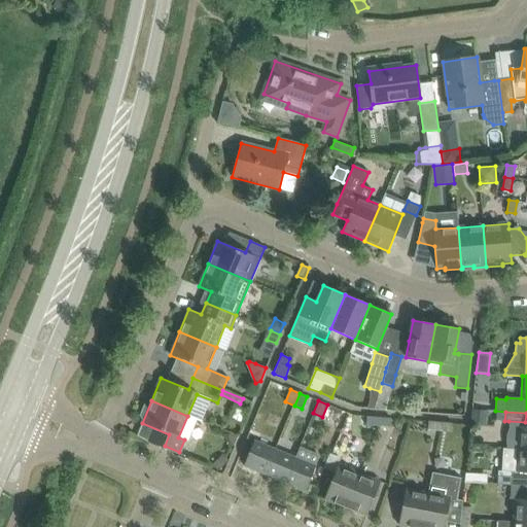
[(365,424),(379,425),(380,417),(366,416),(365,424)]
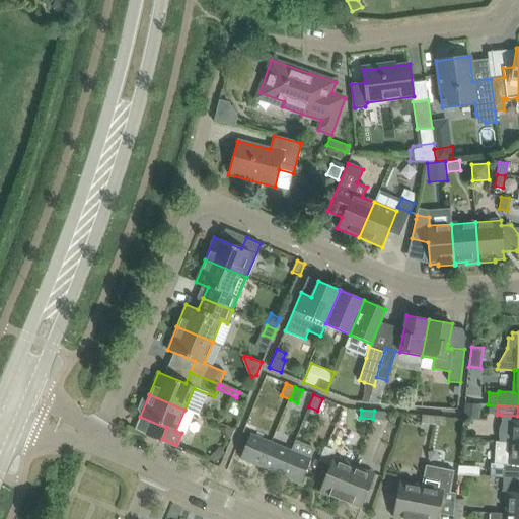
[(374,411),(373,419),(384,420),(385,412),(374,411)]
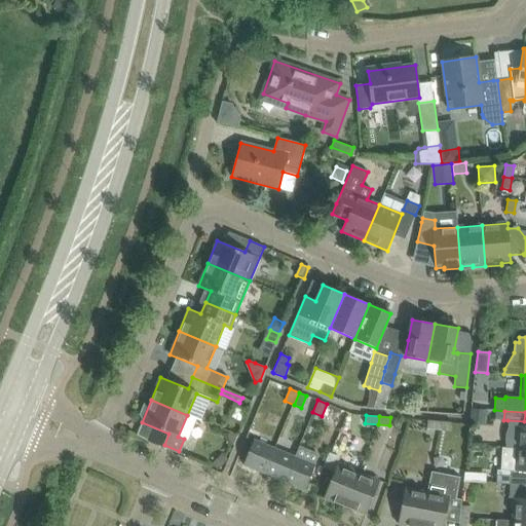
[(427,428),(439,429),(440,421),(427,420),(427,428)]
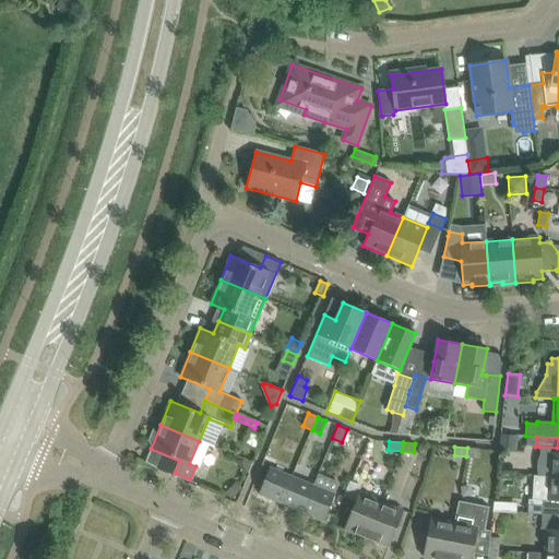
[(467,448),(466,456),(479,458),(480,449),(467,448)]
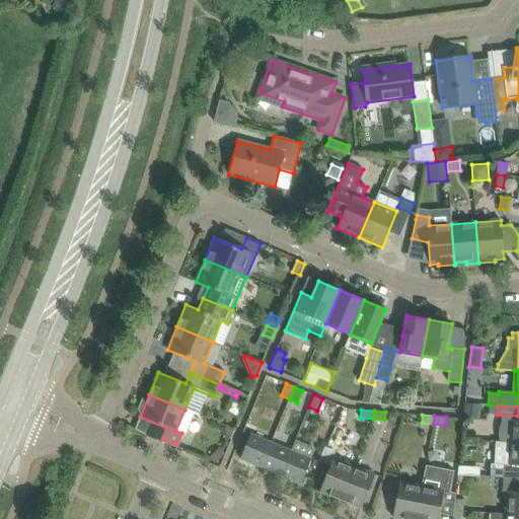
[(518,442),(518,420),(511,420),(511,424),(501,423),(499,427),(498,432),(500,442),(509,443),(510,442),(518,442)]
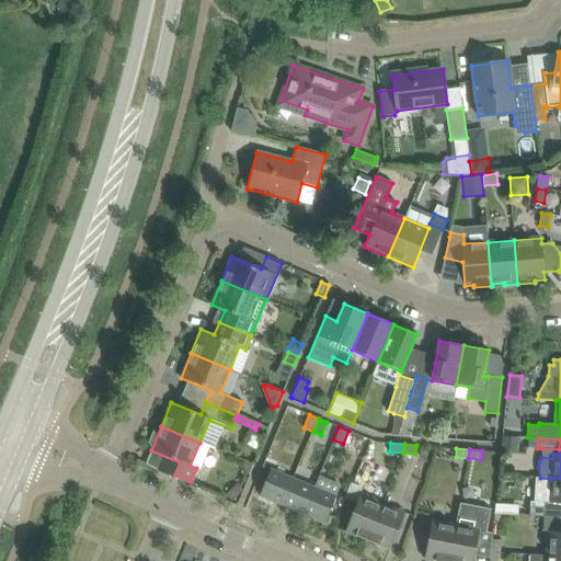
[(271,469),(268,476),(260,495),(282,505),(293,478),(271,469)]
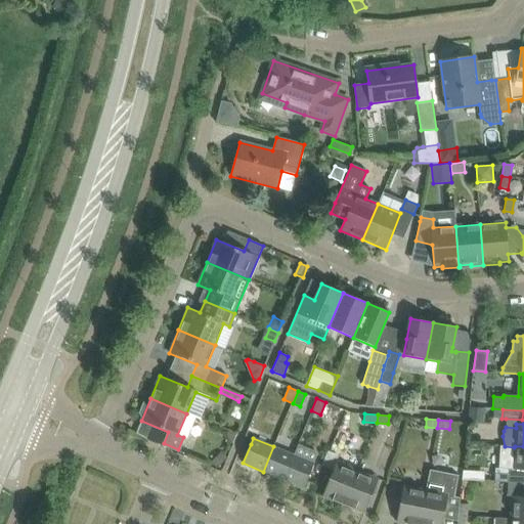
[(273,446),(263,472),(282,480),(294,454),(273,446)]
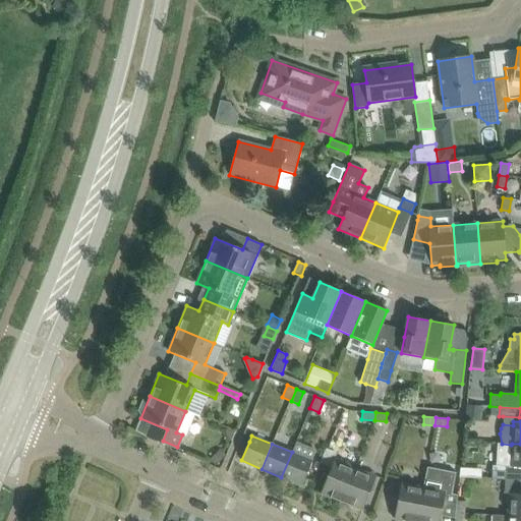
[(510,467),(479,465),(479,478),(520,480),(520,444),(512,444),(511,445),(502,444),(499,444),(498,465),(510,465),(510,467)]
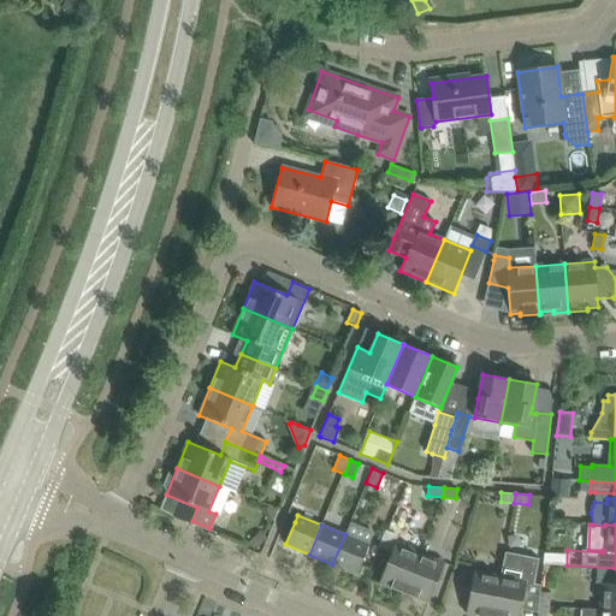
[(248,544),(255,550),(266,537),(260,531),(248,544)]
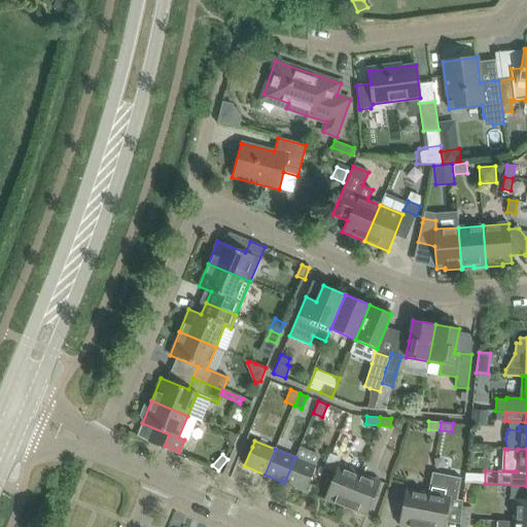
[(335,473),(331,480),(324,499),(346,507),(359,473),(338,464),(341,458),(330,454),(324,470),(335,473)]
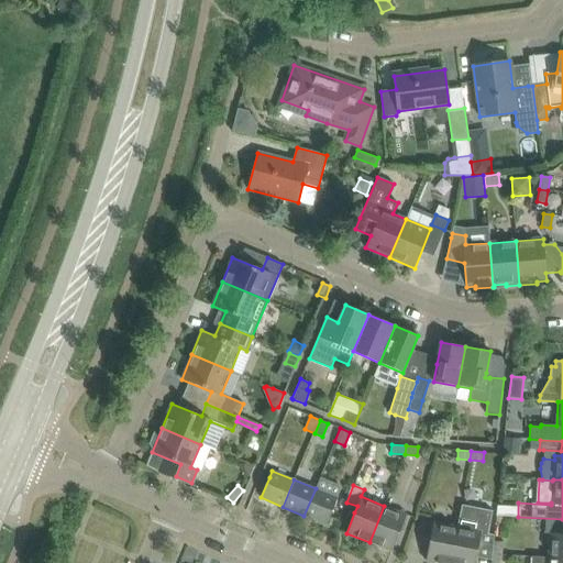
[(316,488),(304,516),(326,525),(337,498),(316,488)]
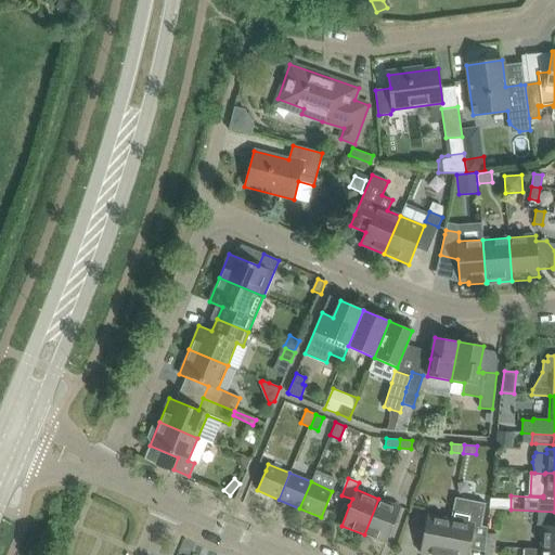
[(455,498),(451,519),(443,554),(468,554),(472,541),(475,525),(481,526),(486,503),(455,498)]
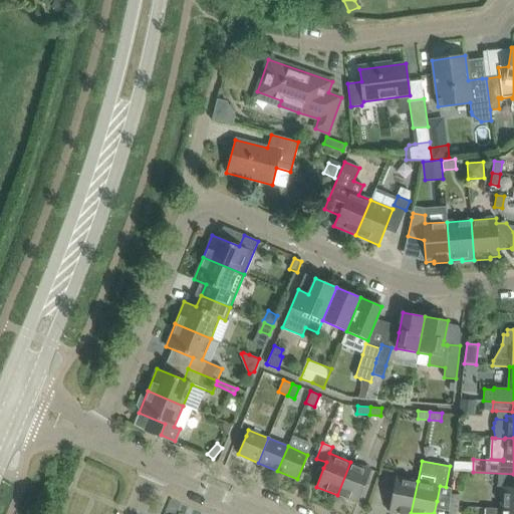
[(350,462),(337,495),(357,503),(365,485),(371,470),(350,462)]
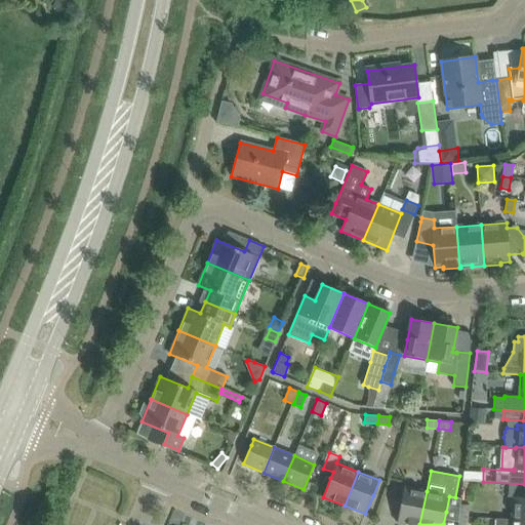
[(463,472),(462,481),(466,481),(474,481),(474,472),(463,472)]
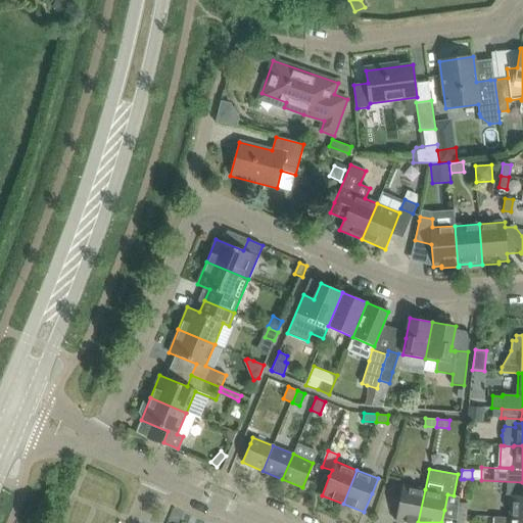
[(402,484),(399,501),(395,521),(407,522),(418,522),(425,489),(402,484)]
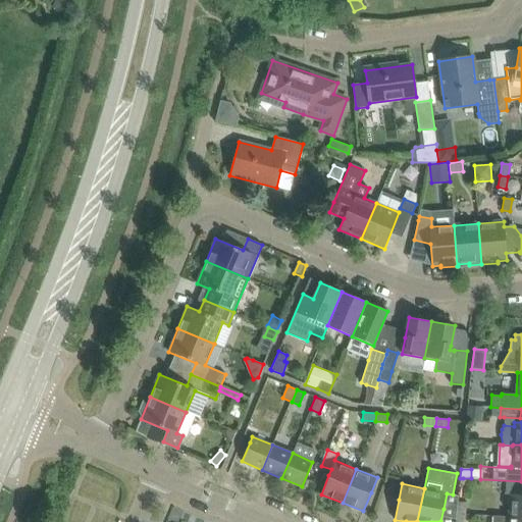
[(521,494),(510,494),(508,517),(521,517),(521,494)]
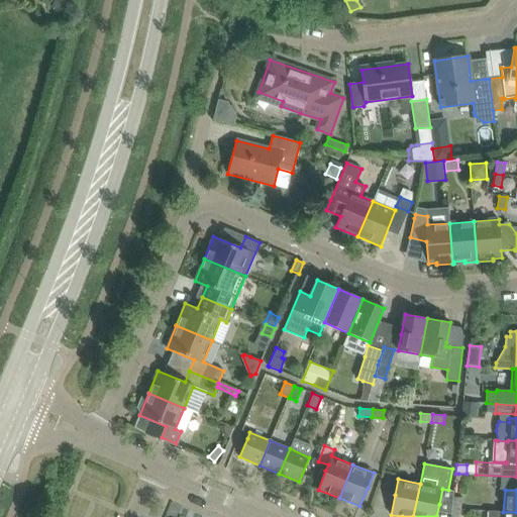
[(453,497),(452,509),(460,509),(461,498),(453,497)]
